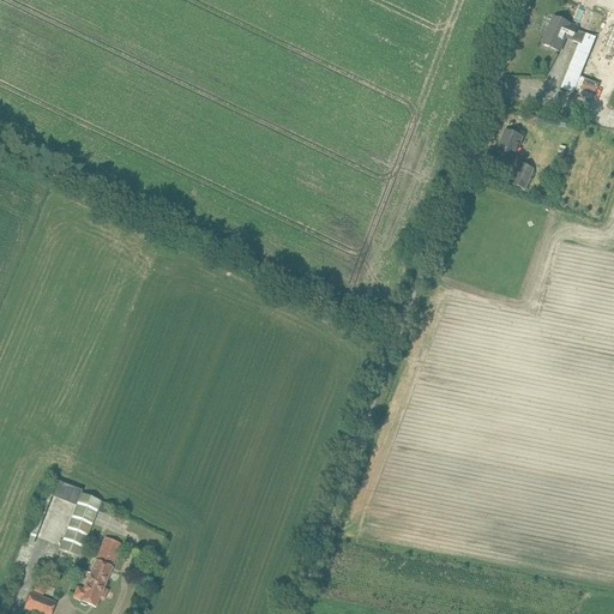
[(566,35),(573,37),(577,28),(554,18),(547,34),(542,44),(559,52),(566,35)]
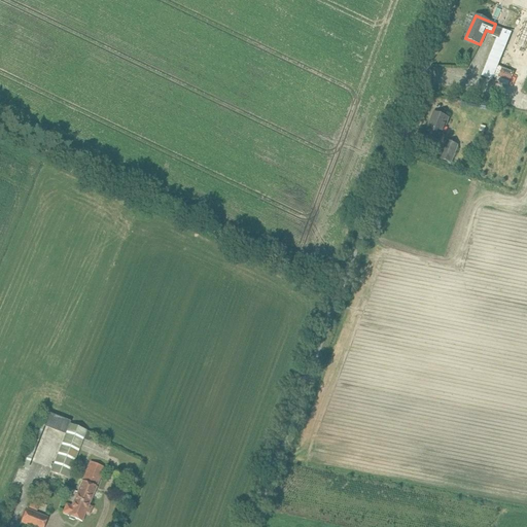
[(492,79),(511,33),(501,29),(497,37),(497,38),(495,37),(484,65),(480,75),(492,80),(492,79)]
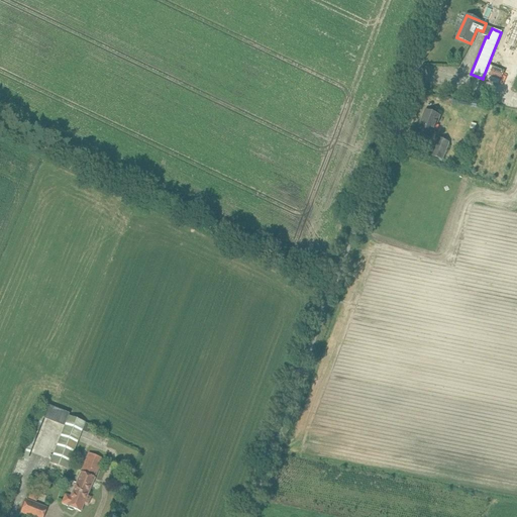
[(425,111),(417,133),(431,138),(439,116),(425,111)]
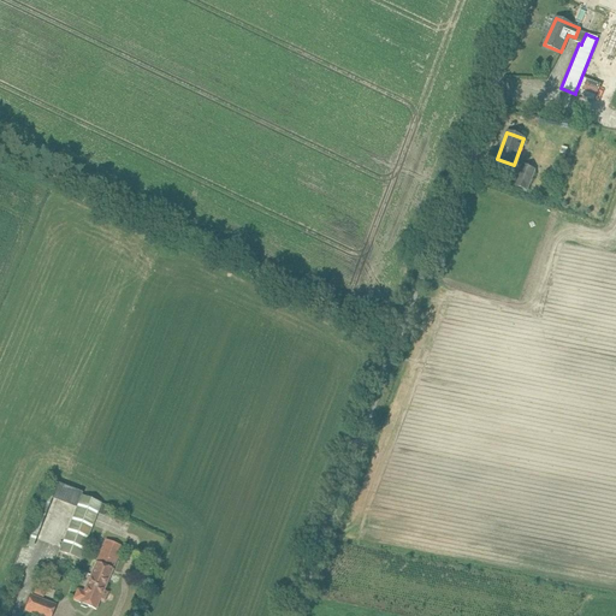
[(514,187),(527,191),(535,171),(521,165),(514,187)]
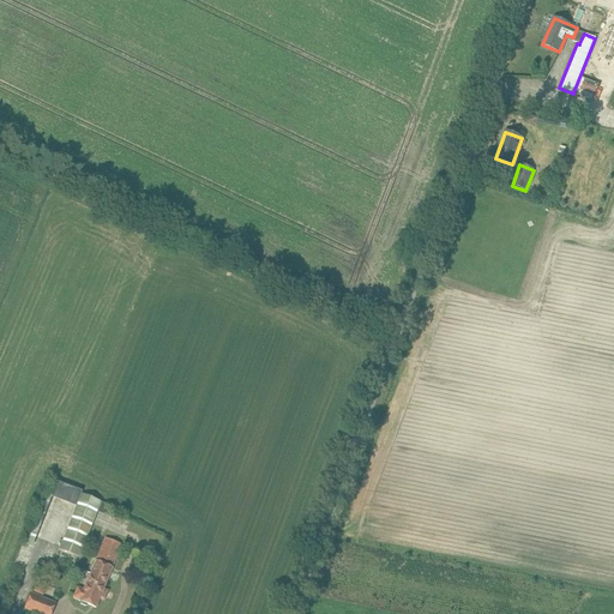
[(76,505),(58,549),(78,558),(96,513),(103,515),(107,505),(80,494),(82,491),(56,482),(52,495),(76,505)]
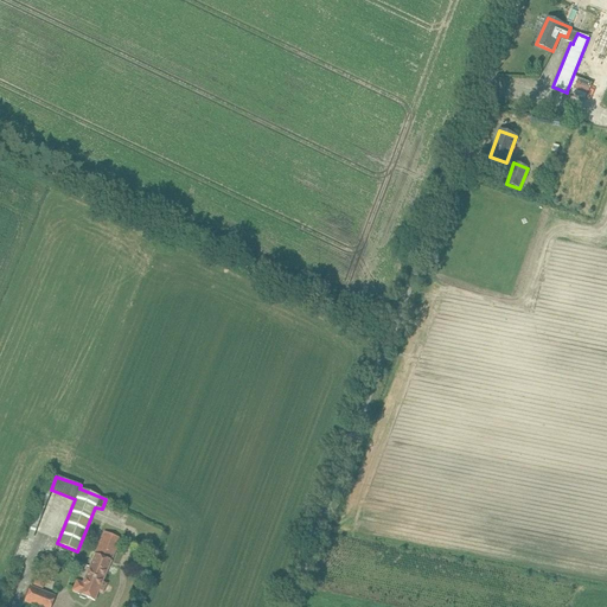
[(77,594),(80,594),(78,595),(80,598),(84,599),(85,599),(87,598),(95,601),(98,592),(101,593),(103,592),(106,586),(106,583),(102,582),(120,538),(103,532),(82,583),(76,581),(72,590),(78,593),(77,594)]
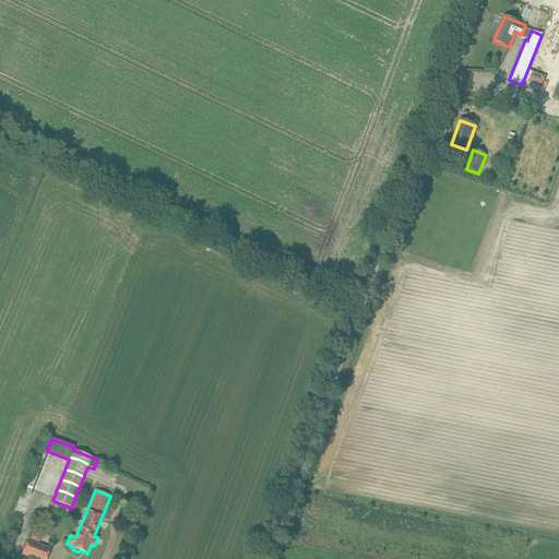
[(33,558),(46,558),(50,549),(28,540),(23,555),(33,558)]
